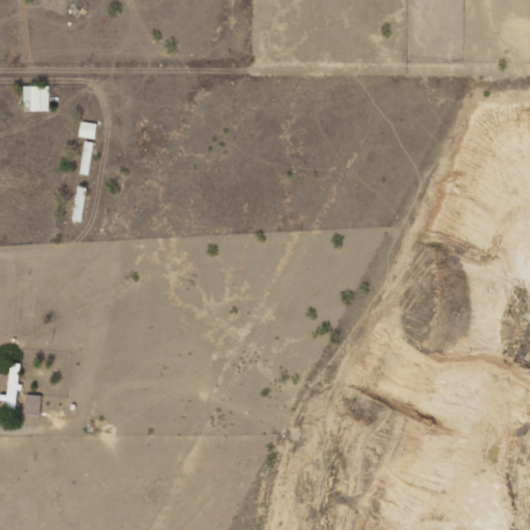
[(50,111),(50,86),(24,87),(24,102),(32,102),(32,112),(50,111)]
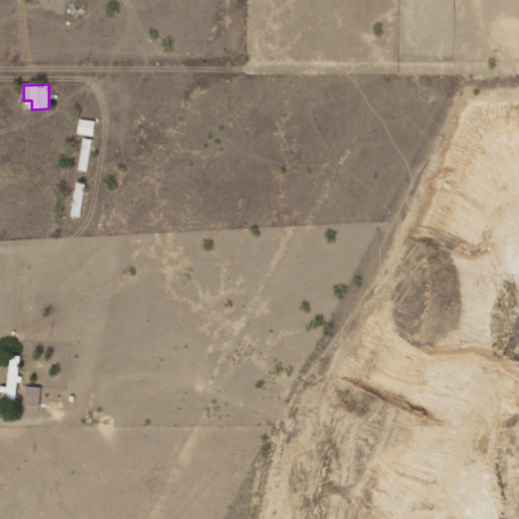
[(78,134),(93,137),(95,122),(80,120),(78,134)]
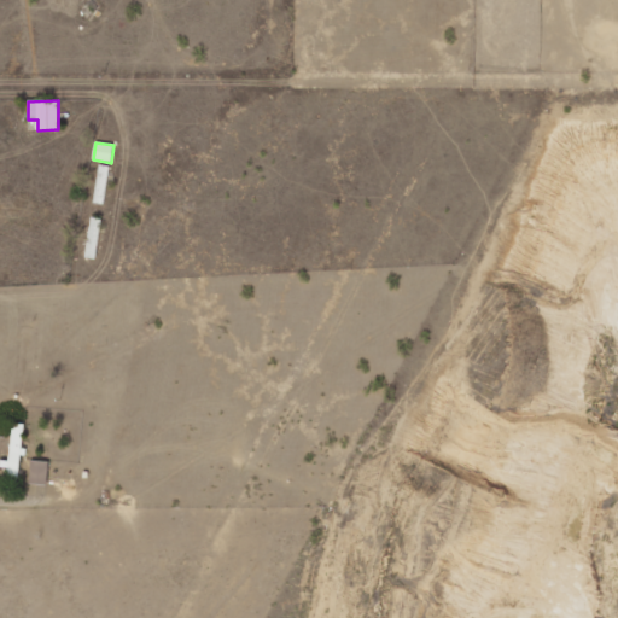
[(94,203),(104,204),(110,167),(100,165),(94,203)]
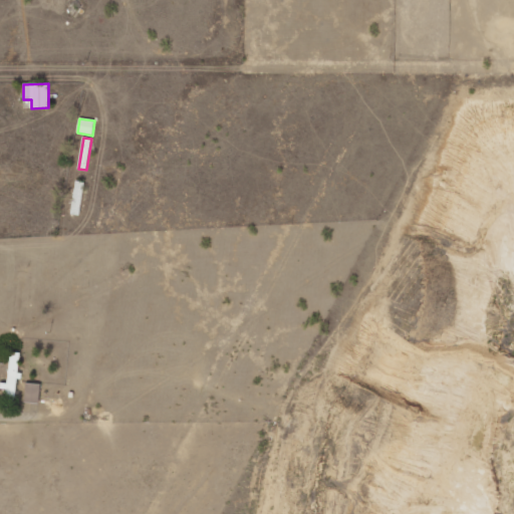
[(71,214),(80,216),(84,182),(75,181),(71,214)]
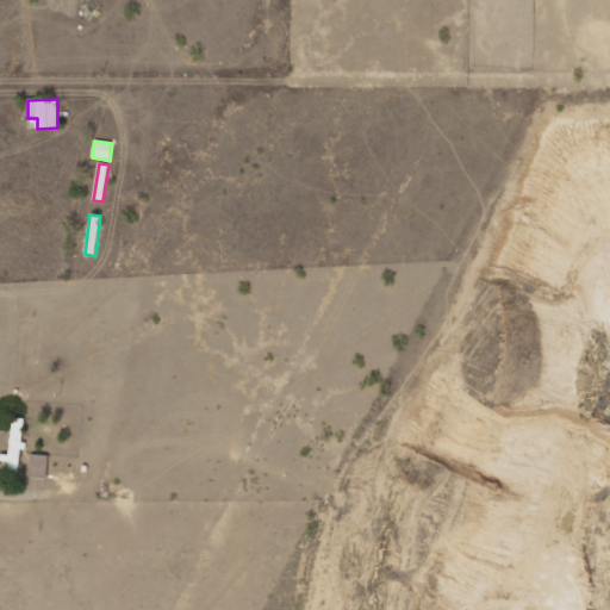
[(18,475),(22,449),(25,418),(13,417),(8,455),(1,454),(0,461),(8,461),(7,474),(18,475)]
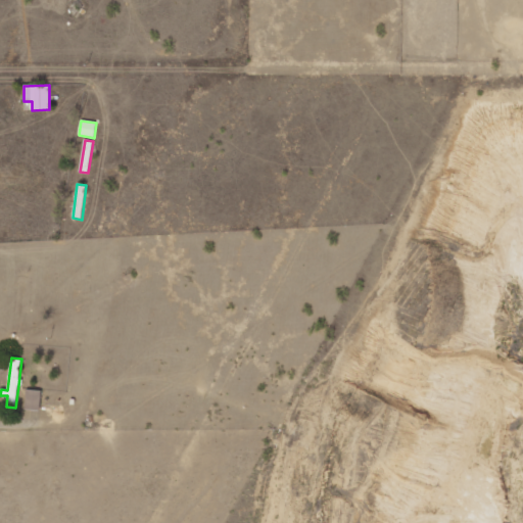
[(40,410),(41,390),(27,390),(26,410),(40,410)]
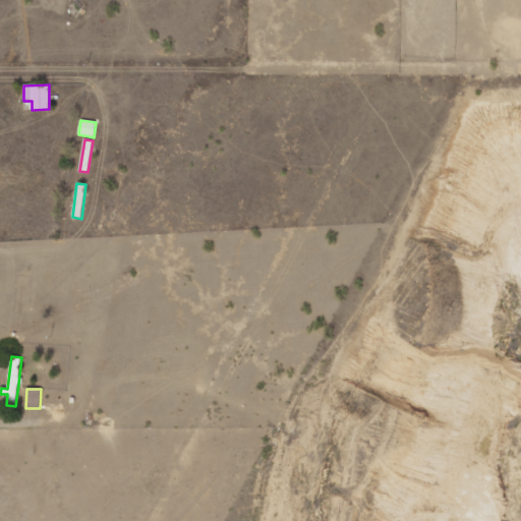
All buildings are outlined.
